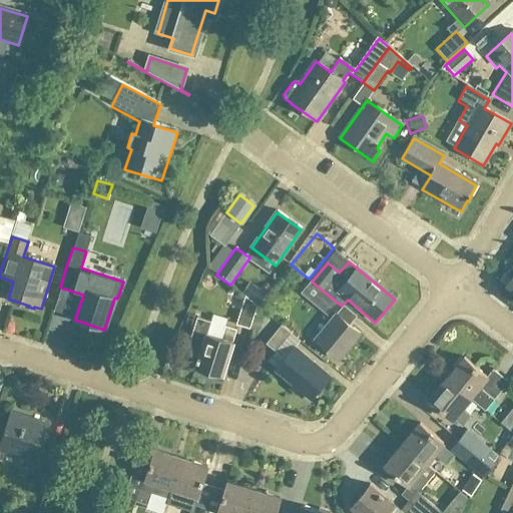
[(342,309),(343,308),(323,292),(313,305),(332,320),(316,341),(340,360),(360,335),(337,316),(342,309)]
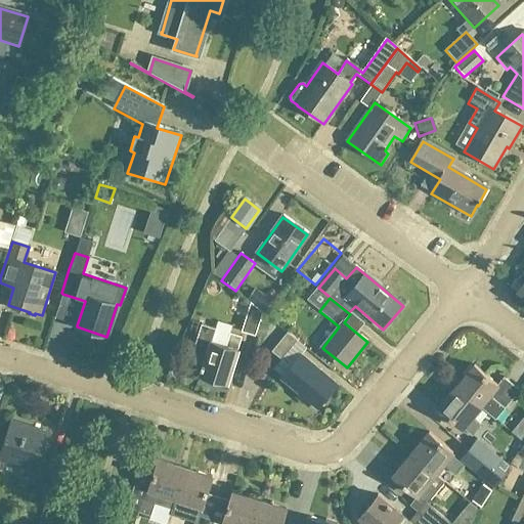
[(254,337),(261,313),(250,303),(241,333),(254,337)]
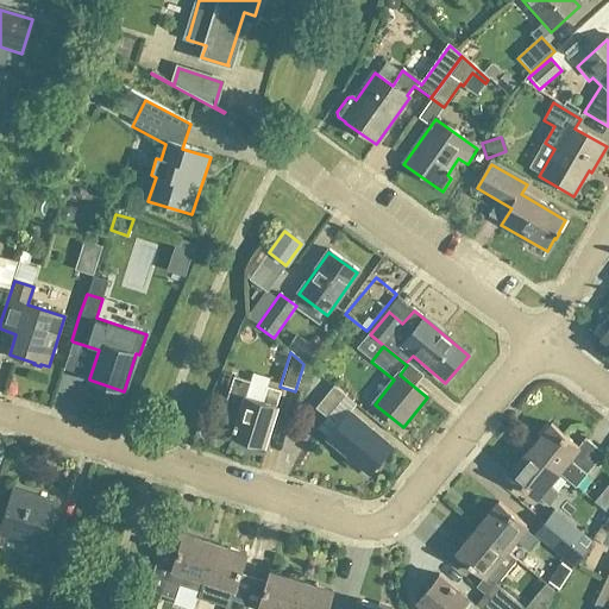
[(264,446),(281,393),(267,389),(262,402),(245,397),(250,384),(233,380),(220,420),(234,425),(232,435),(264,446)]
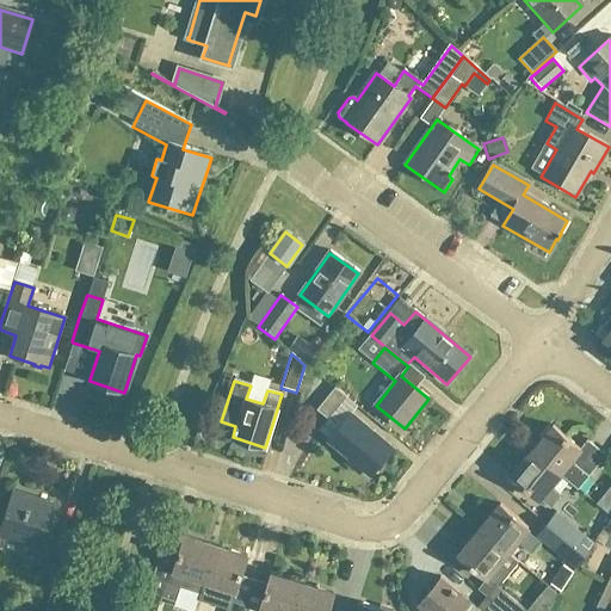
[(327,420),(346,397),(334,388),(316,411),(327,420)]
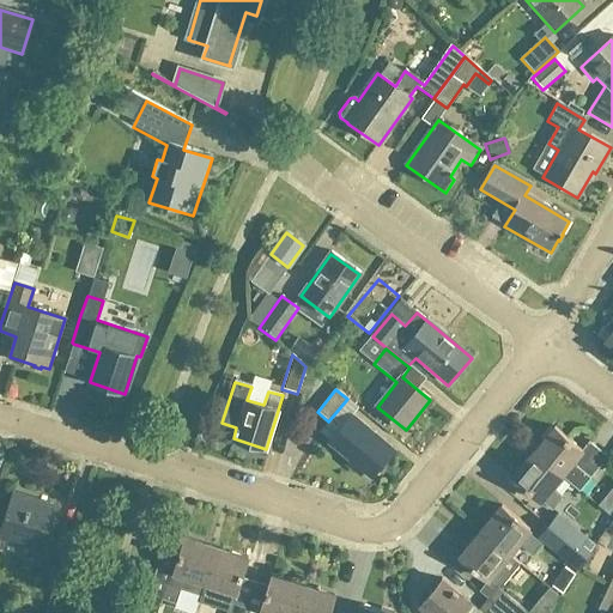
[(360,475),(364,472),(371,478),(393,451),(351,417),(329,443),(351,461),(347,465),(360,475)]
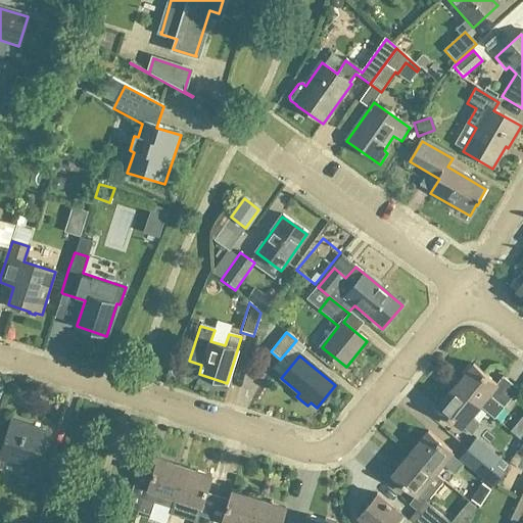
[(455,388),(479,408),(494,420),(518,392),(502,379),(496,386),(472,367),(455,388)]
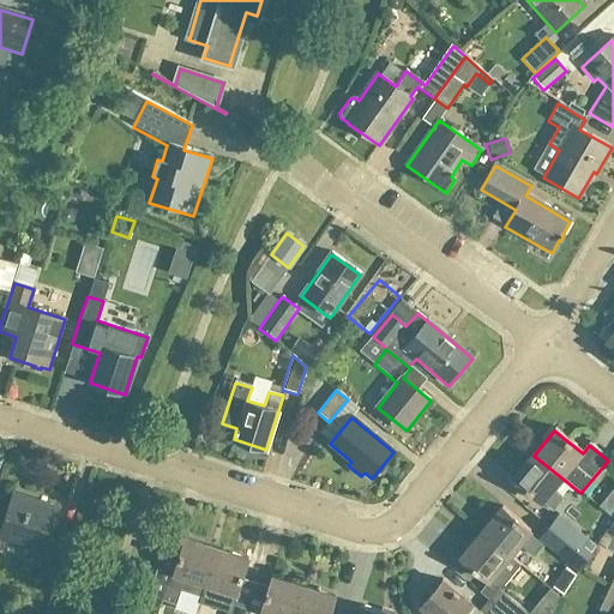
[(563,479),(534,456),(513,480),(553,513),(564,500),(552,491),(563,479)]
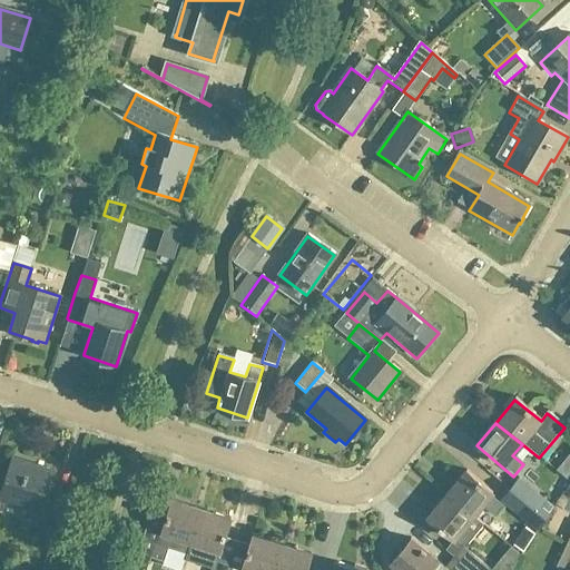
[(55,527),(65,493),(48,489),(53,471),(11,458),(0,493),(0,502),(38,514),(36,521),(55,527)]
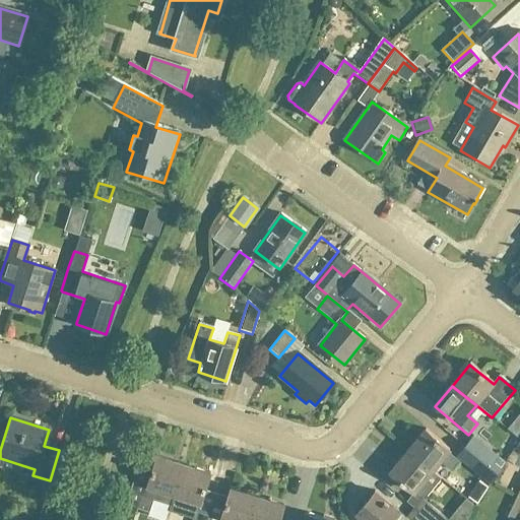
[(517,438),(519,435),(519,421),(517,419),(509,431),(517,438)]
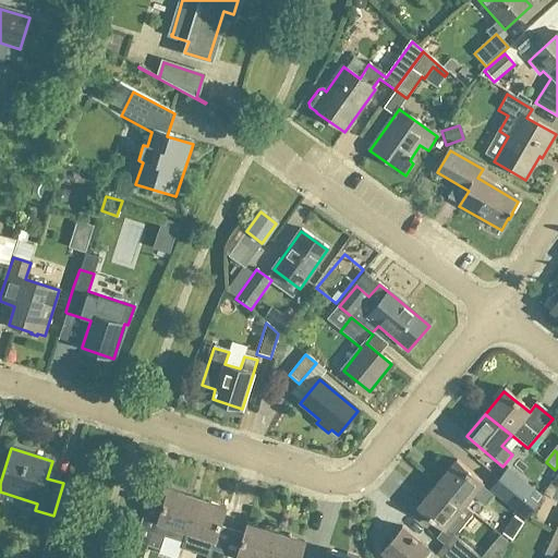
[(492,497),(480,486),(482,483),(457,462),(437,486),(462,507),(471,496),(484,507),(492,497)]
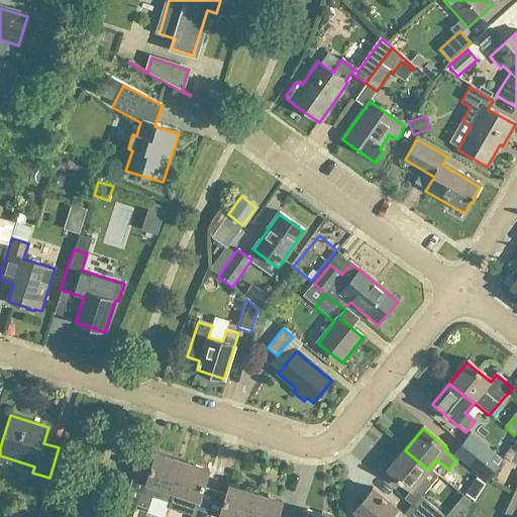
[(471,436),(462,445),(485,463),(495,472),(503,462),(493,454),(471,436)]
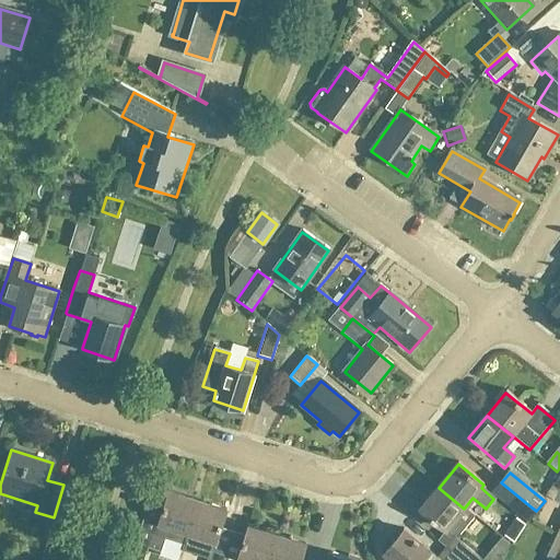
[(536,511),(525,502),(501,482),(493,492),(528,521),(536,511)]
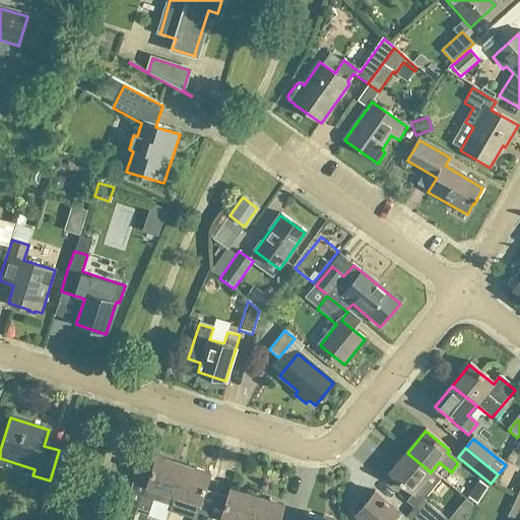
[(519,455),(513,452),(508,462),(518,467),(519,463),(519,455)]
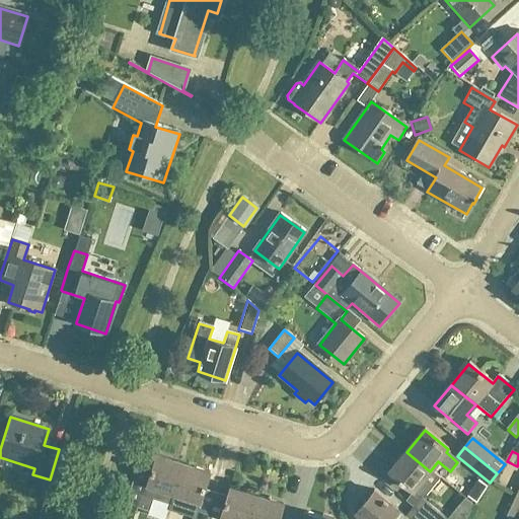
[(422,501),(431,490),(440,479),(430,471),(406,452),(388,473),(422,501)]
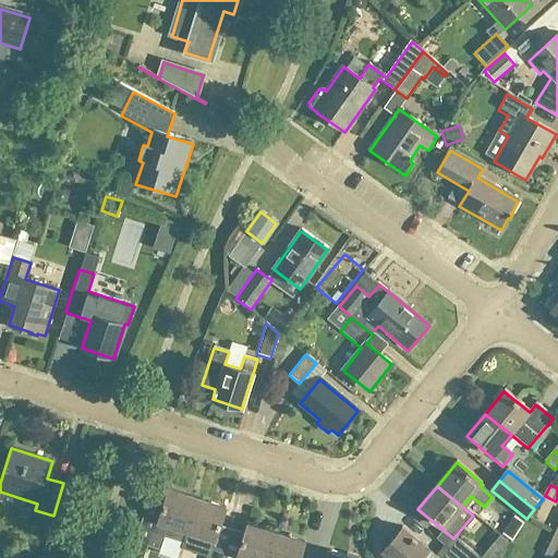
[(182,545),(186,532),(196,500),(167,490),(157,522),(158,522),(155,534),(149,532),(147,540),(136,536),(128,557),(142,557),(146,548),(159,552),(164,540),(182,545)]
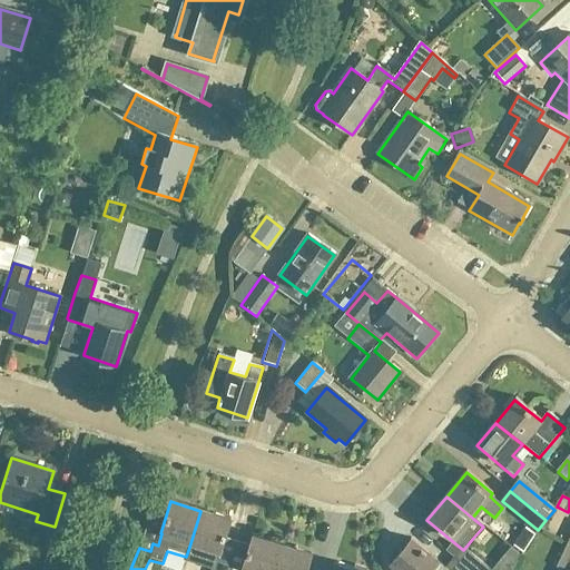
[(186,557),(185,559),(213,568),(212,569),(214,569),(213,569),(227,569),(231,562),(217,558),(219,553),(224,538),(229,521),(200,511),(190,543),(186,557)]
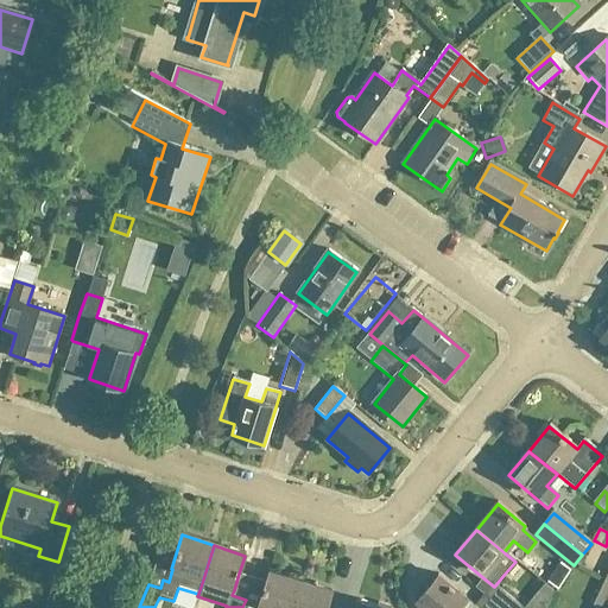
[(292,607),(301,583),(270,572),(258,607),(292,607)]
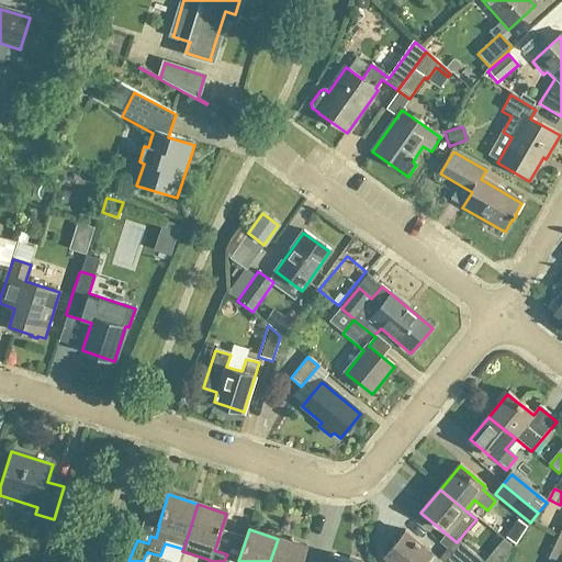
[(404,532),(385,555),(393,561),(461,561),(454,555),(448,550),(439,561),(430,553),(404,532)]
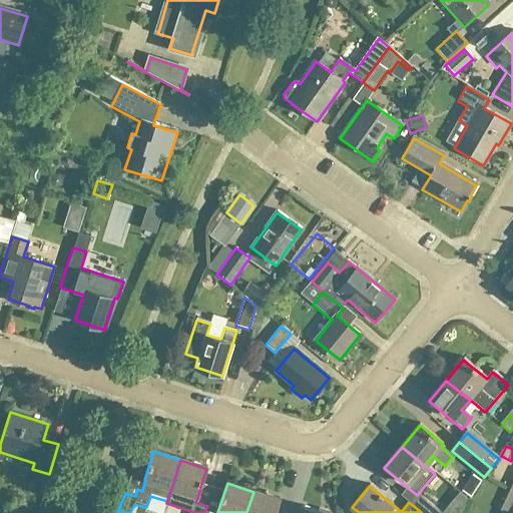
[(512,512),(512,492),(510,491),(500,510),(506,512),(512,512)]
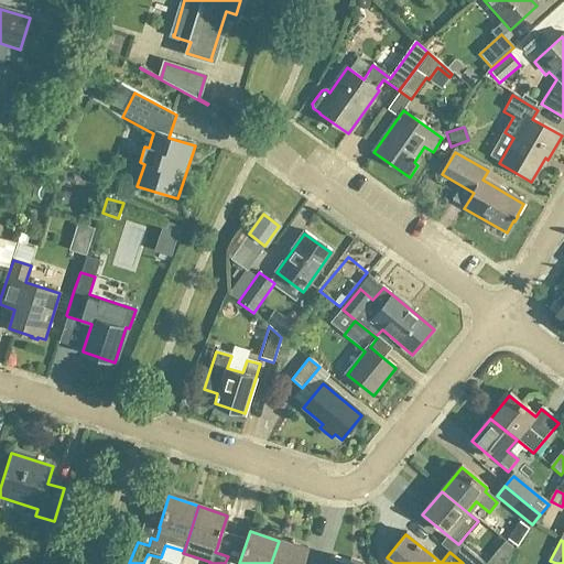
[(302,563),(307,550),(279,541),(271,563),(302,563)]
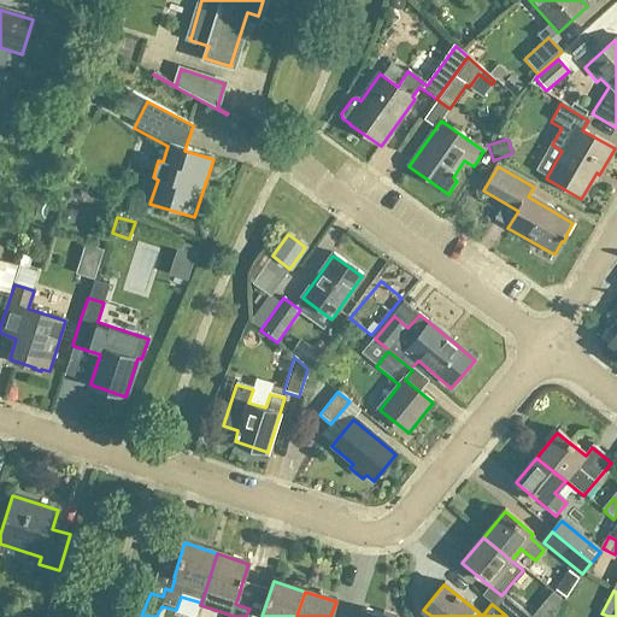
[(529,616),(507,599),(499,610),(506,616),(529,616)]
